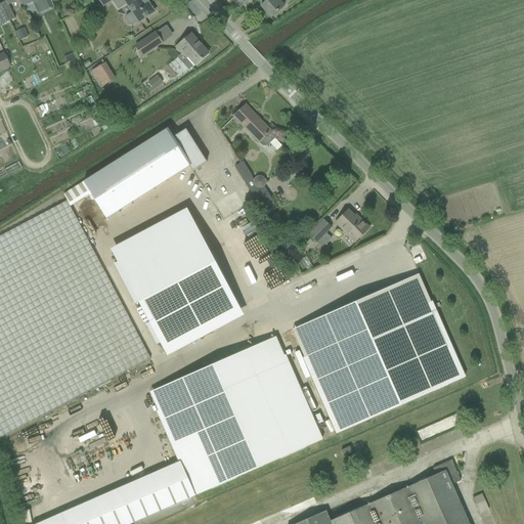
[(5,0),(7,3),(2,5),(9,22),(14,19),(8,5),(18,0),(5,0)]
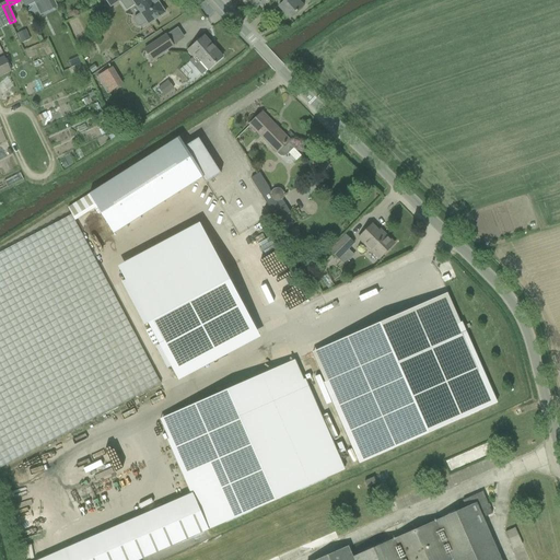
[(21,0),(25,8),(41,0),(42,0),(48,11),(58,6),(55,0),(21,0)]
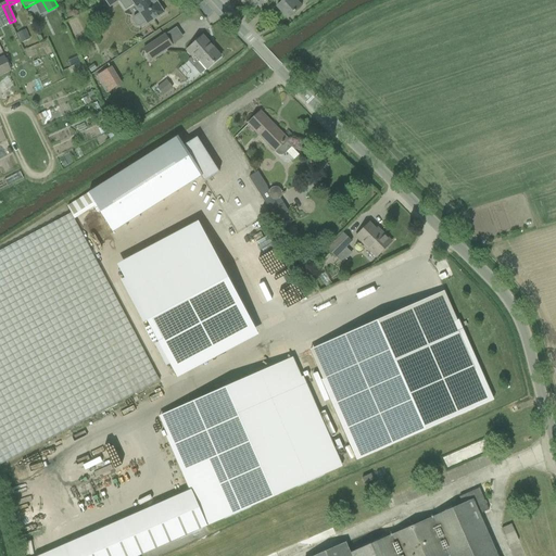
[(134,17),(133,20),(137,25),(140,26),(146,22),(148,24),(164,13),(155,0),(105,0),(110,7),(118,0),(131,0),(140,13),(134,17)]
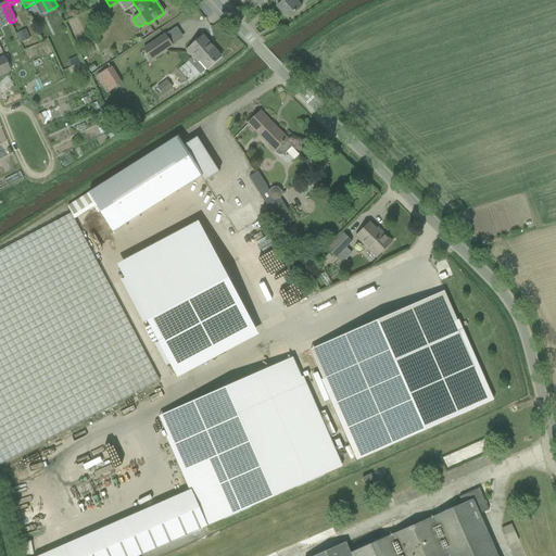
[(283,0),(277,7),(277,8),(287,19),(288,19),(302,7),(295,0),(283,0)]
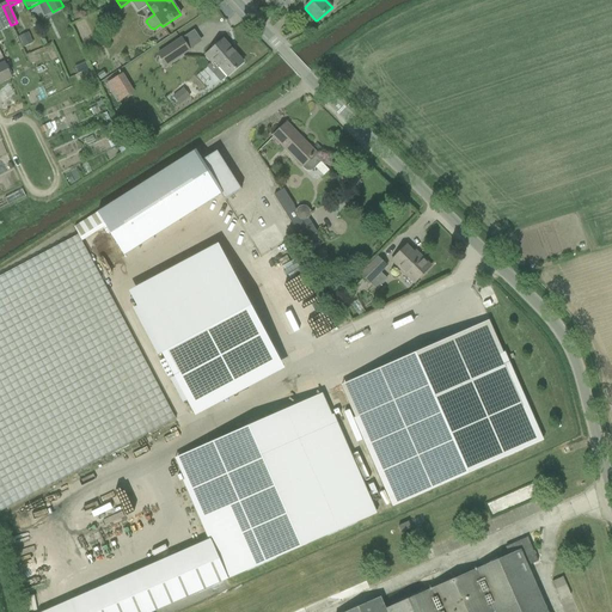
[(0,22),(2,29),(11,25),(2,6),(0,6),(0,22)]
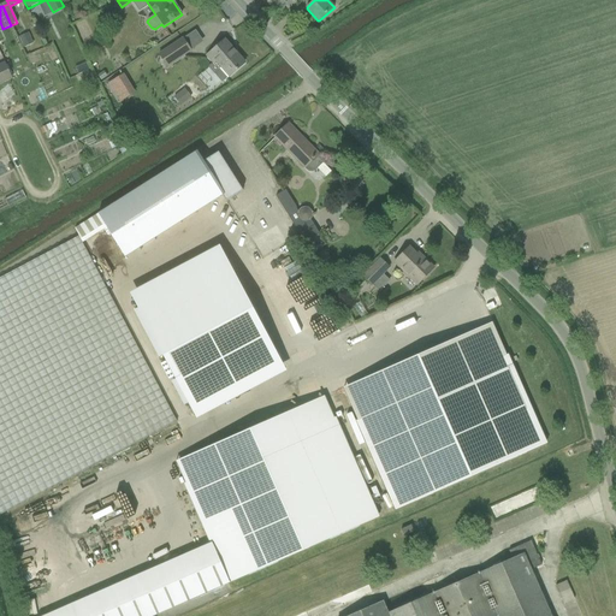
[(34,43),(30,36),(21,41),(24,48),(34,43)]
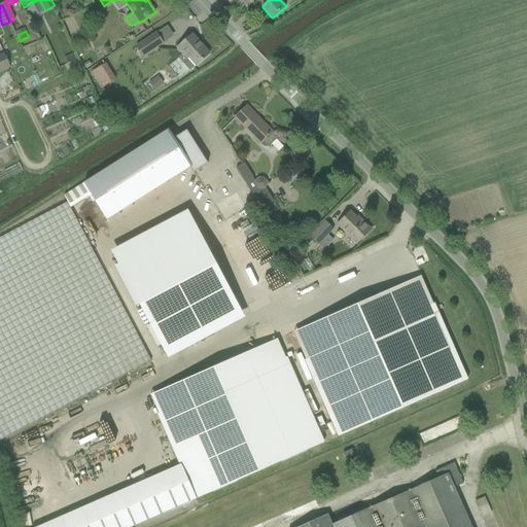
[(136,46),(143,57),(164,43),(156,33),(136,46)]
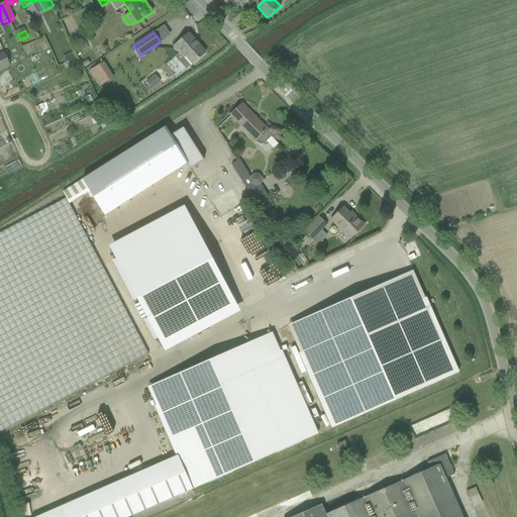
[(192,64),(206,53),(189,33),(174,46),(185,59),(181,63),(186,69),(192,64)]
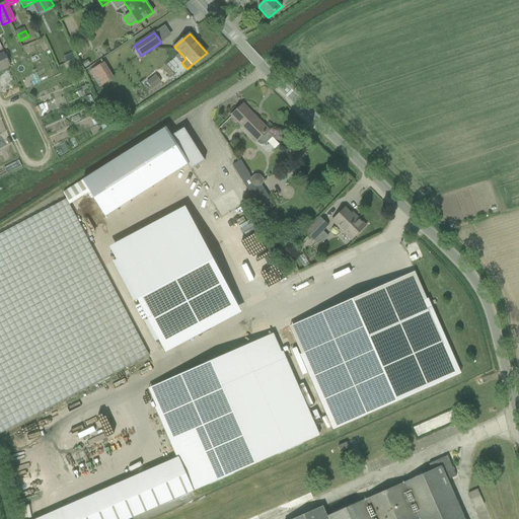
[(4,54),(0,56),(0,69),(9,65),(4,54)]
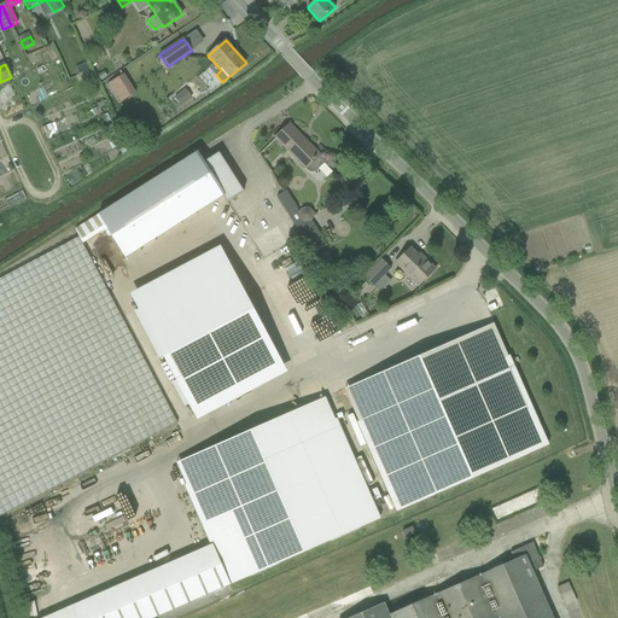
[(128,74),(110,82),(120,103),(138,94),(128,74)]
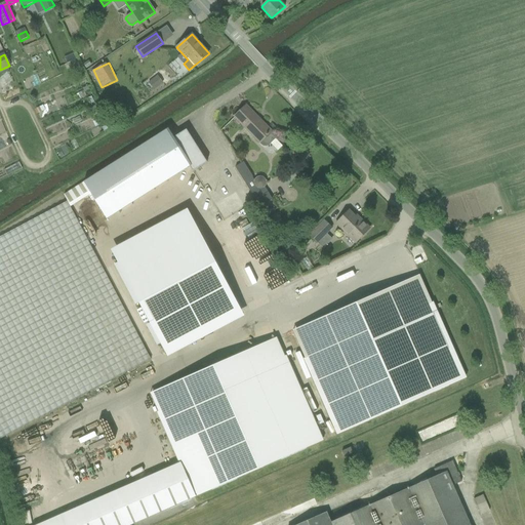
[(163,83),(157,76),(149,82),(154,90),(163,83)]
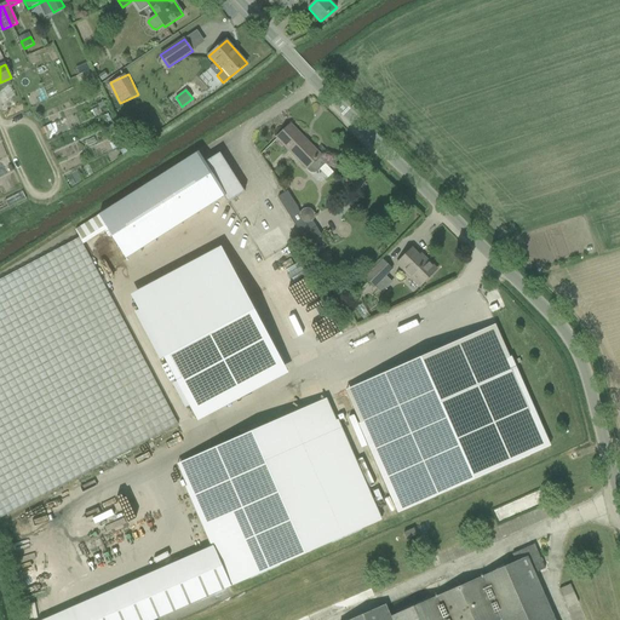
[(319,156),(321,155),(291,125),(276,138),(306,170),(311,172),(315,173),(317,172),(326,164),(319,156)]
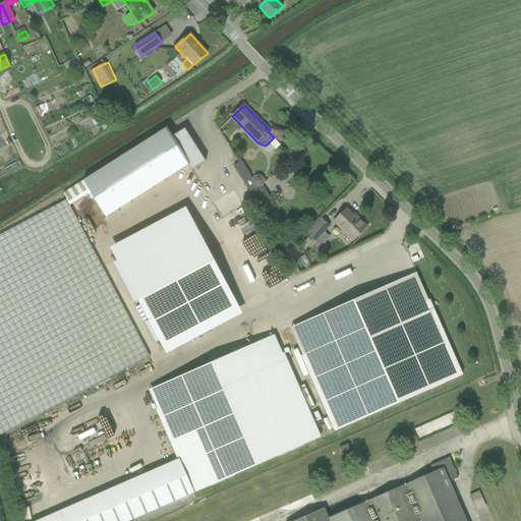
[(81,181),(105,218),(187,165),(191,170),(206,161),(197,150),(196,151),(192,145),(194,143),(184,128),(170,137),(165,129),(166,128),(165,127),(81,181)]
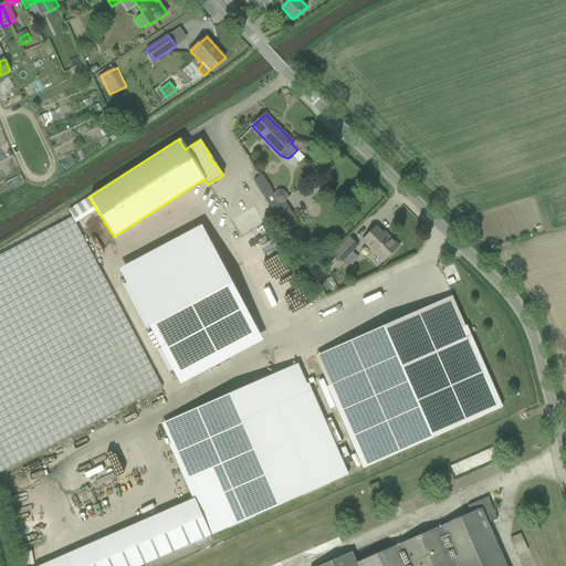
[(300,161),(305,157),(299,149),(293,154),(300,161)]
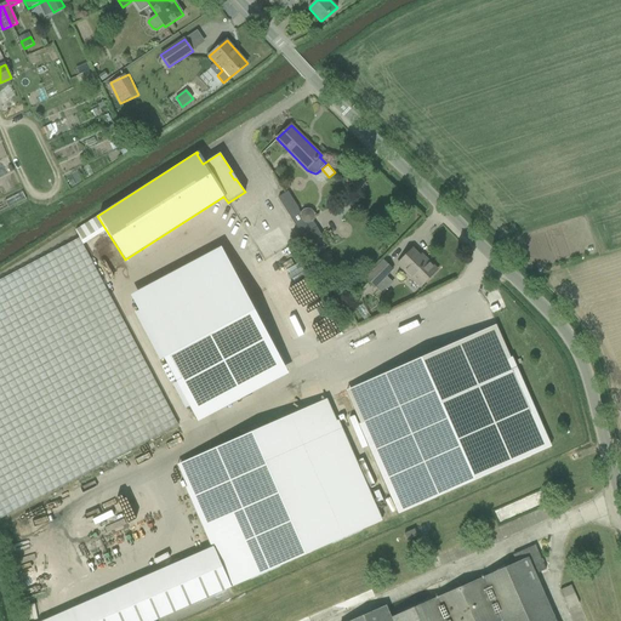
[(301,212),(298,210),(289,215),(307,245),(323,235),(313,222),(311,224),(307,224),(303,223),(301,220),(300,216),(301,212)]
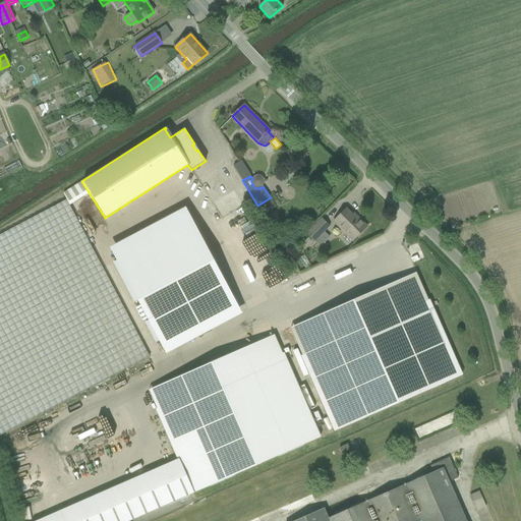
[(0,433),(149,355),(65,199),(0,233),(0,433)]
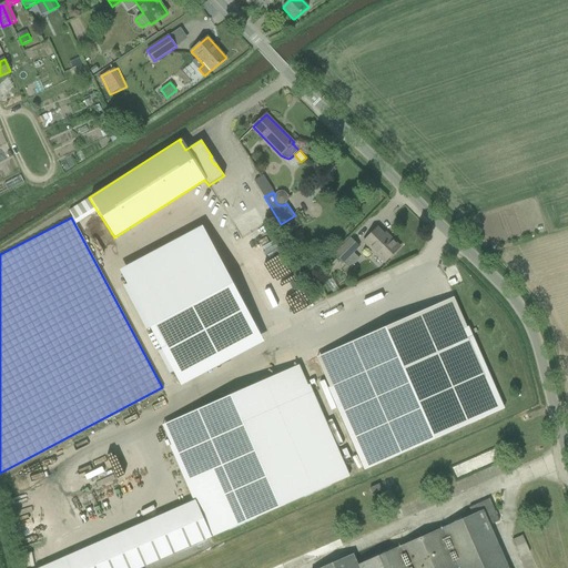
[(364,242),(385,263),(401,247),(391,237),(389,240),(377,227),(364,242)]
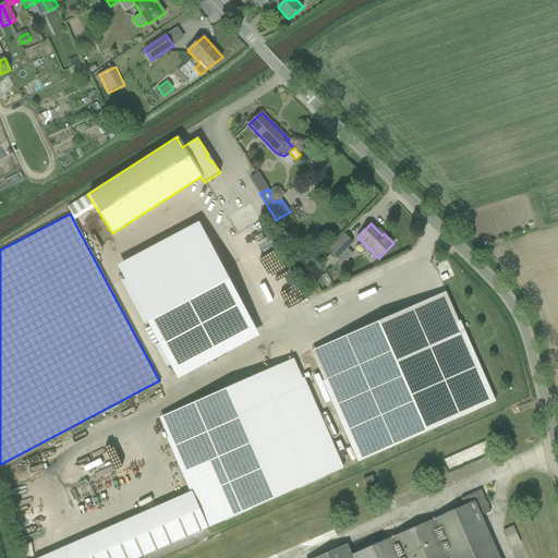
[(344,234),(337,242),(329,250),(338,258),(353,243),(344,234)]
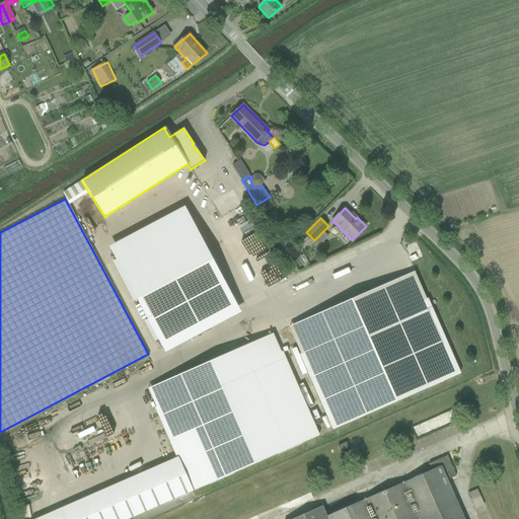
[(157,237),(150,241),(116,260),(158,340),(234,300),(192,219),(157,237)]
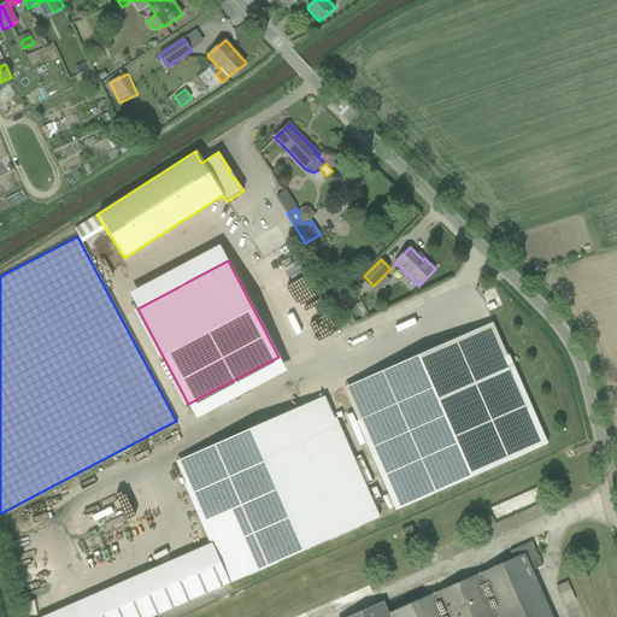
[(330,323),(307,265),(289,272),(298,294),(304,292),(316,324),(325,321),(327,324),(330,323)]
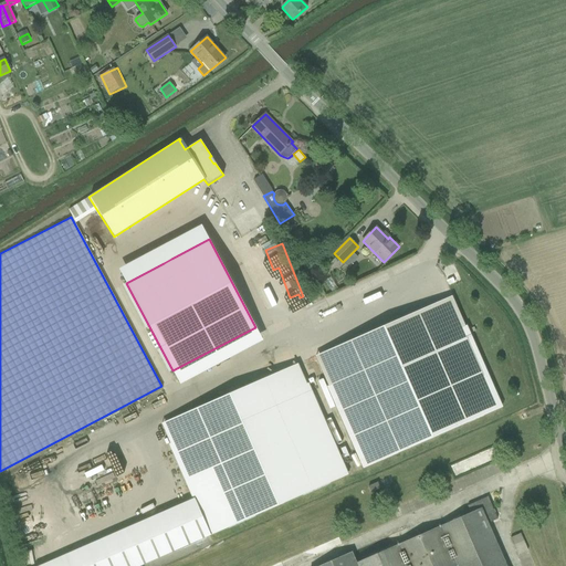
[(465,326),(329,387),(365,468),(501,408),(465,326)]
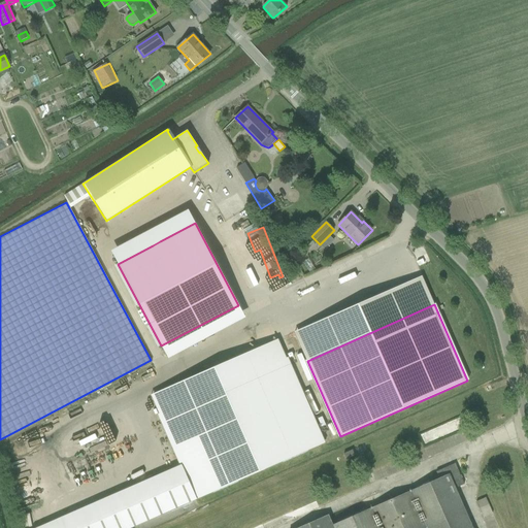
[(160,415),(182,465),(197,499),(324,443),(287,359),(160,415)]
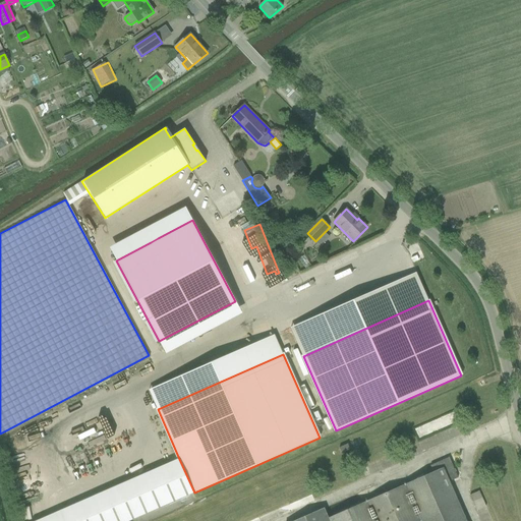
[(424,424),(413,428),(418,439),(428,433),(424,424)]
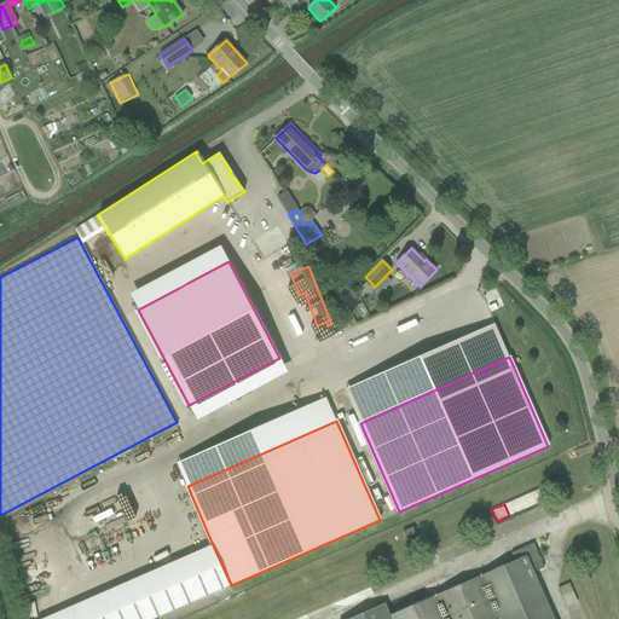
[(416,534),(414,528),(403,532),(406,539),(416,534)]
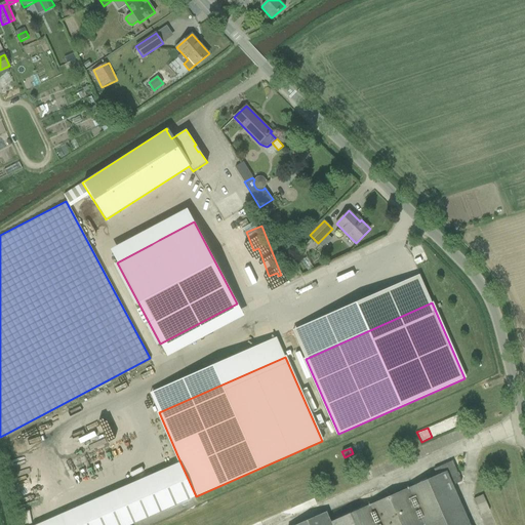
[(470,524),(453,485),(461,482),(459,476),(457,477),(456,474),(457,473),(452,461),(434,469),(437,475),(331,522),(327,512),(296,524),(470,524)]
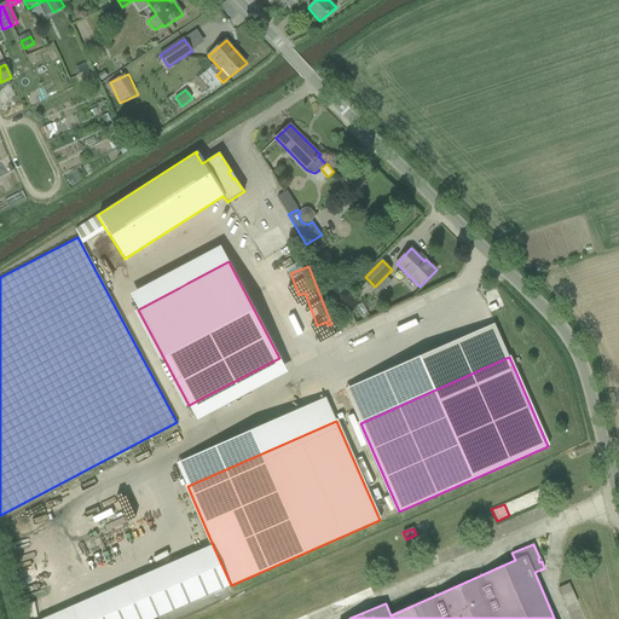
[(572,583),(560,586),(566,606),(577,602),(572,583)]
